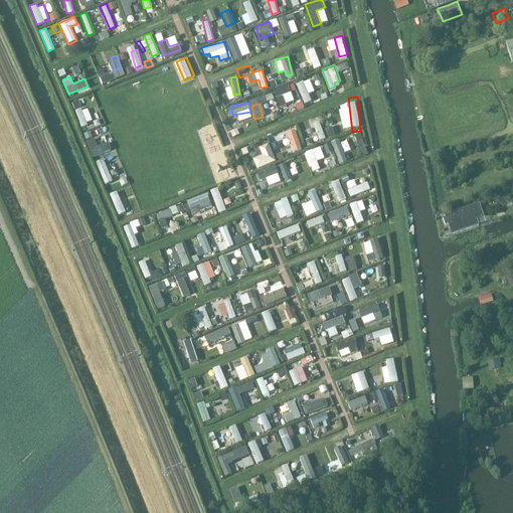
[(93,122),(89,107),(81,109),(80,107),(75,109),(80,126),(93,122)]
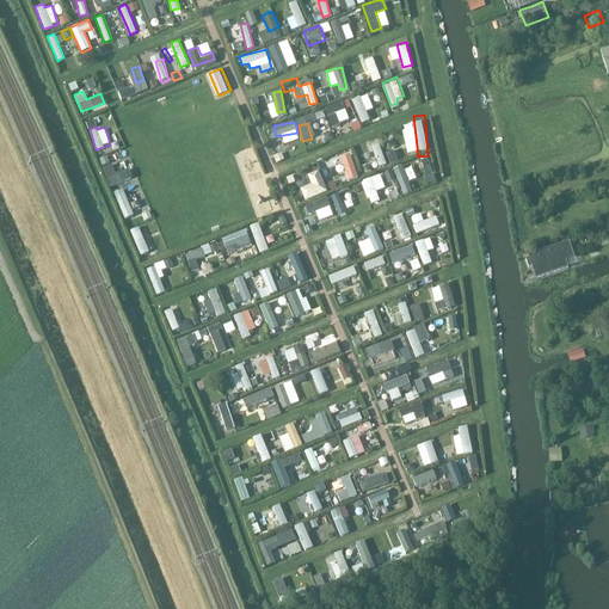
[(379,141),(371,143),(380,164),(386,161),(379,141)]
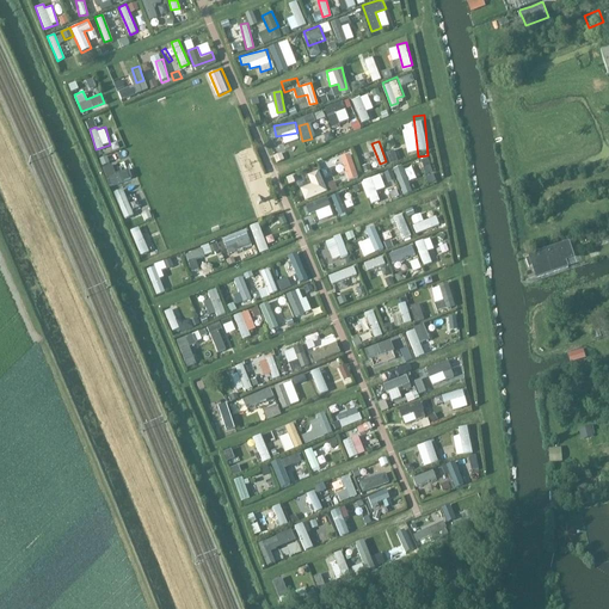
[(340,155),(345,180),(357,178),(352,153),(340,155)]
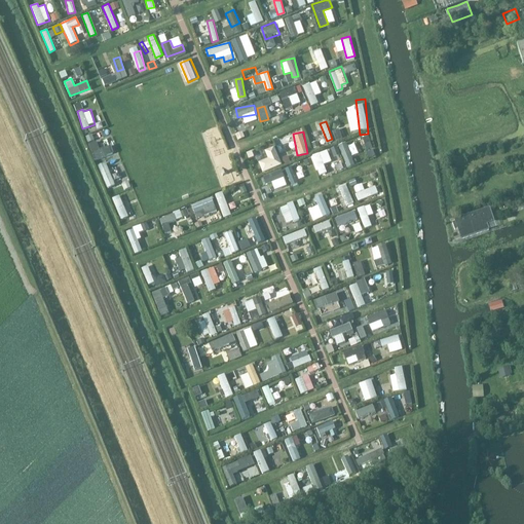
[(263,150),(267,157),(257,162),(262,174),(281,165),(271,146),(263,150)]
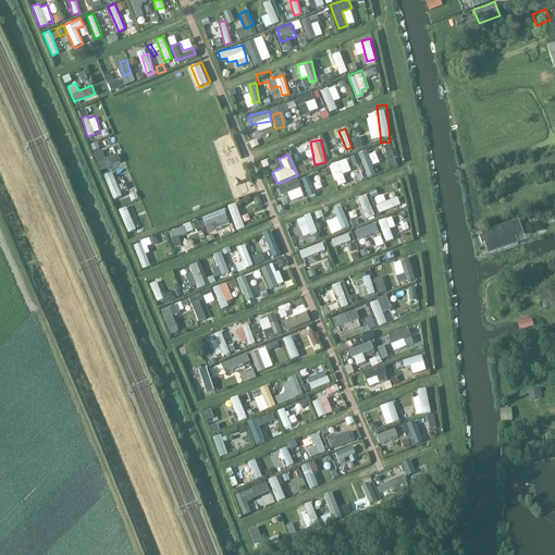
[(345,158),(331,163),(338,184),(346,181),(344,173),(349,172),(345,158)]
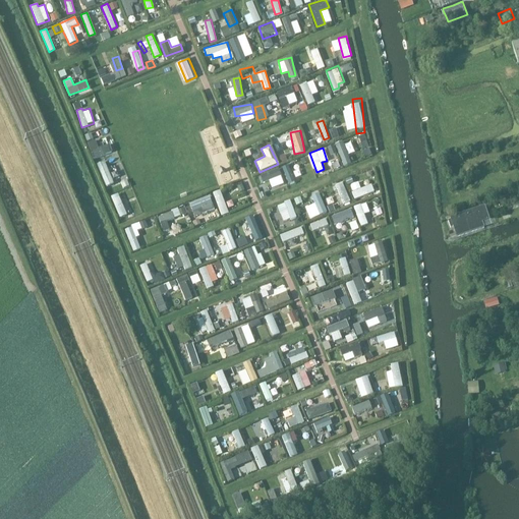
[(263,180),(280,174),(277,168),(261,174),(263,180)]
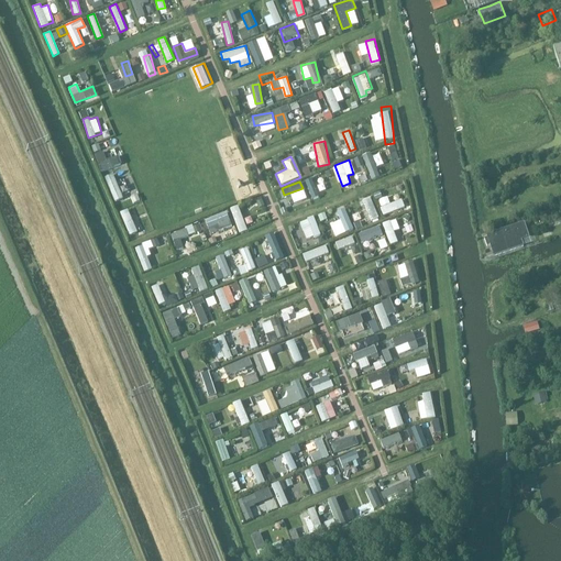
[(122,189),(111,194),(116,206),(127,202),(122,189)]
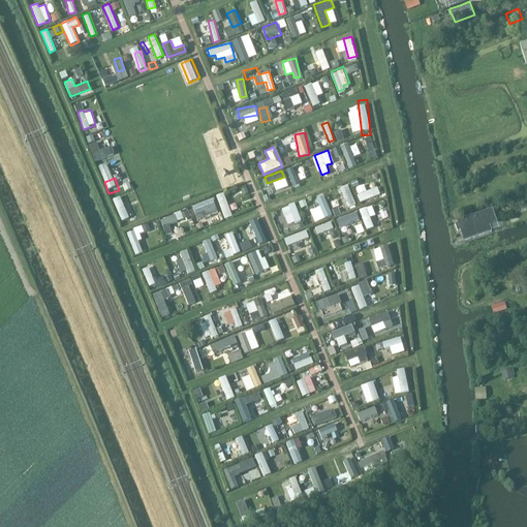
[(130,181),(124,183),(127,189),(133,187),(130,181)]
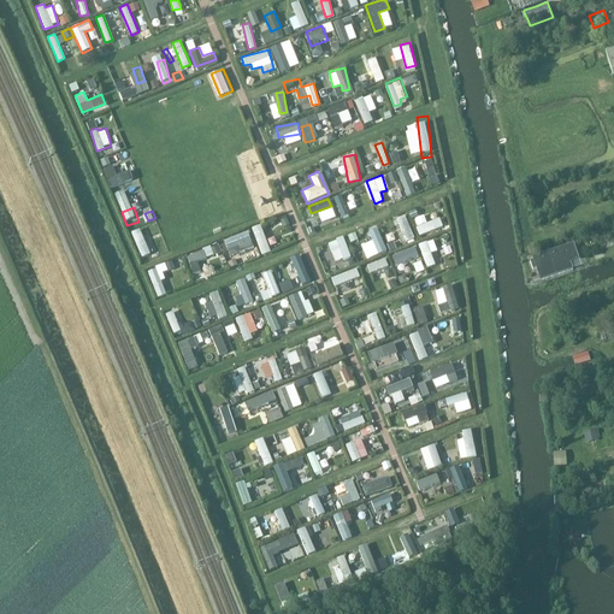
[(438,216),(415,224),(419,234),(442,224),(438,216)]
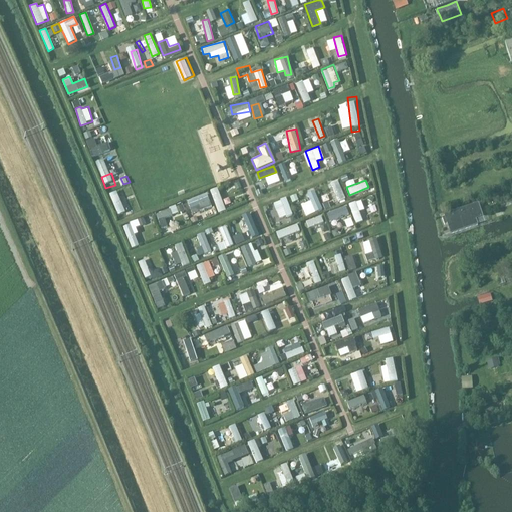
[(330,193),(333,201),(345,196),(339,182),(333,184),(336,191),(330,193)]
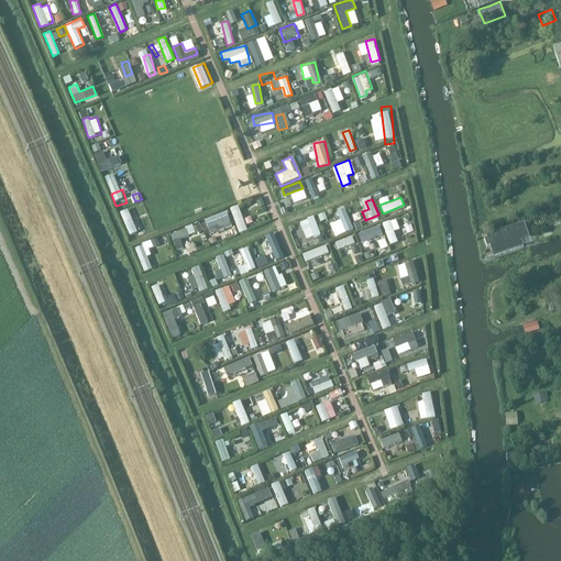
[(512,224),(509,219),(510,218),(506,205),(494,209),(502,229),(493,232),(498,245),(506,242),(508,249),(519,245),(517,240),(526,237),(520,221),(512,224)]
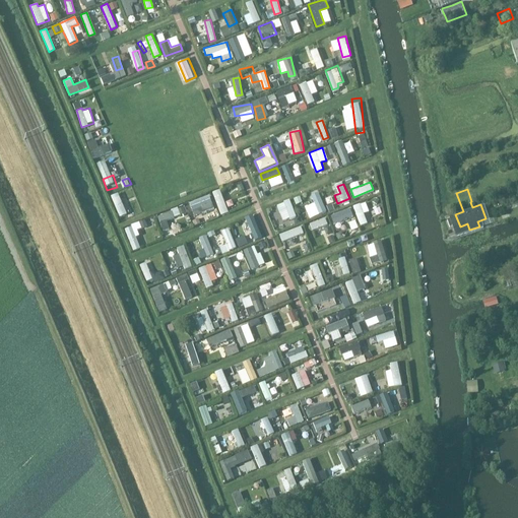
[(219,190),(212,192),(220,215),(229,213),(219,190)]
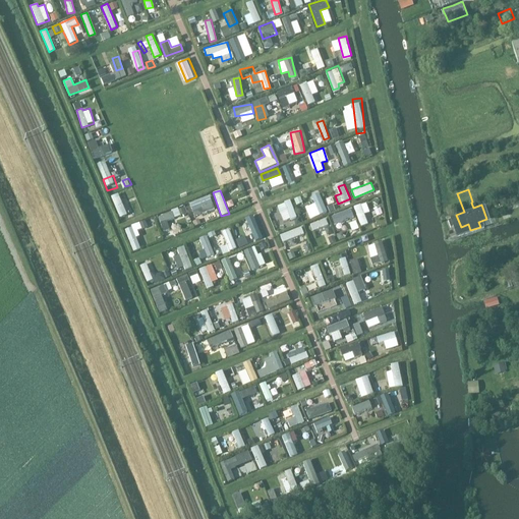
[(320,215),(328,212),(320,191),(311,195),(320,215)]
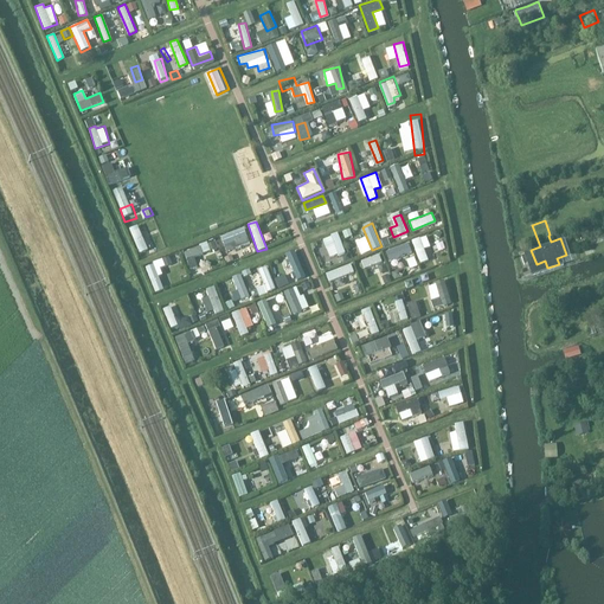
[(386,226),(378,229),(381,236),(389,233),(386,226)]
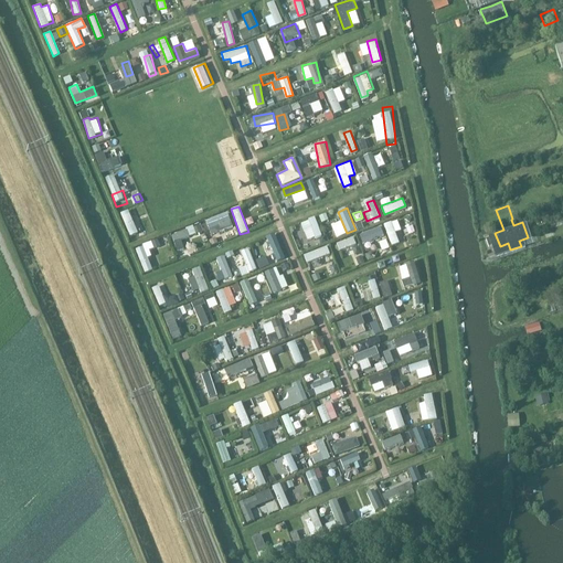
[(247,225),(254,222),(251,215),(244,219),(247,225)]
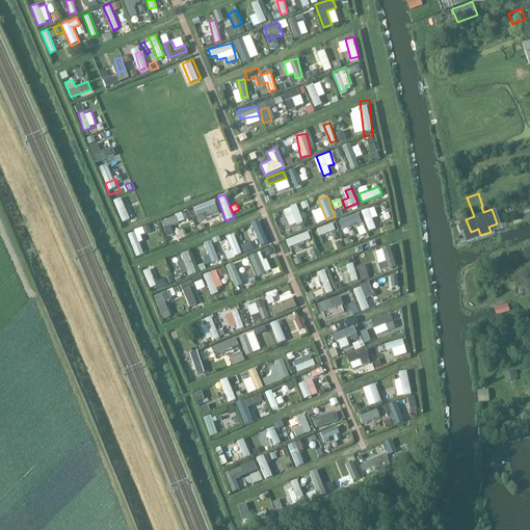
[(290,205),(296,223),(302,221),(296,203),(290,205)]
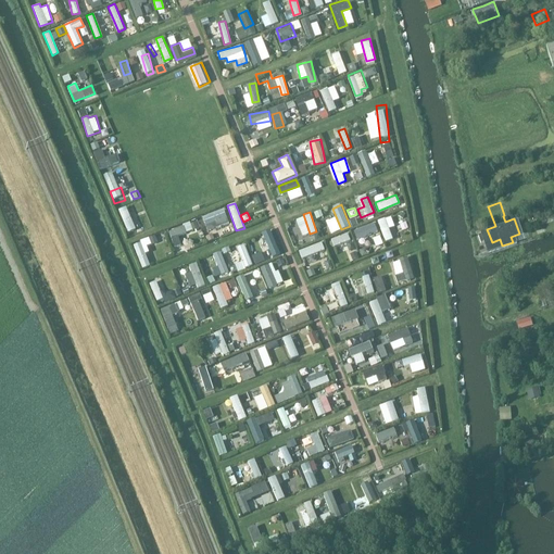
[(378,218),(386,239),(392,237),(385,215),(378,218)]
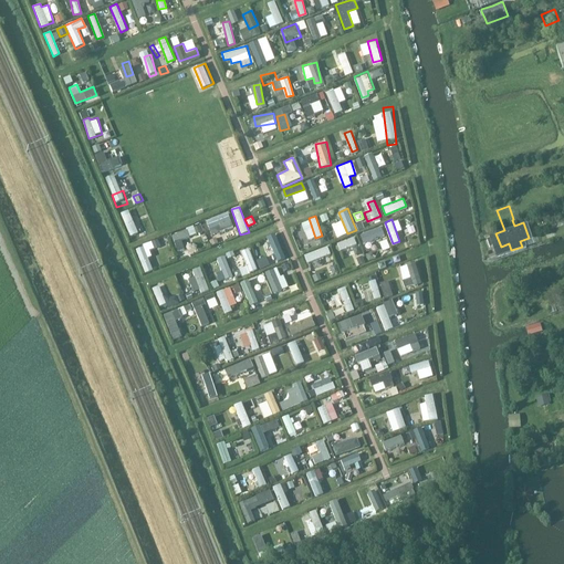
[(231,221),(219,226),(221,231),(233,226),(231,221)]
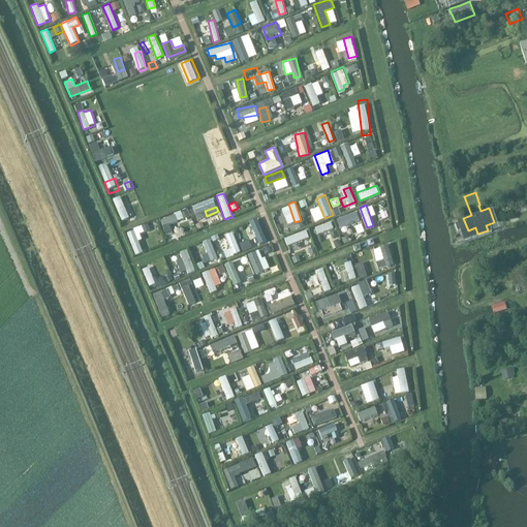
[(336,220),(339,228),(359,219),(355,211),(336,220)]
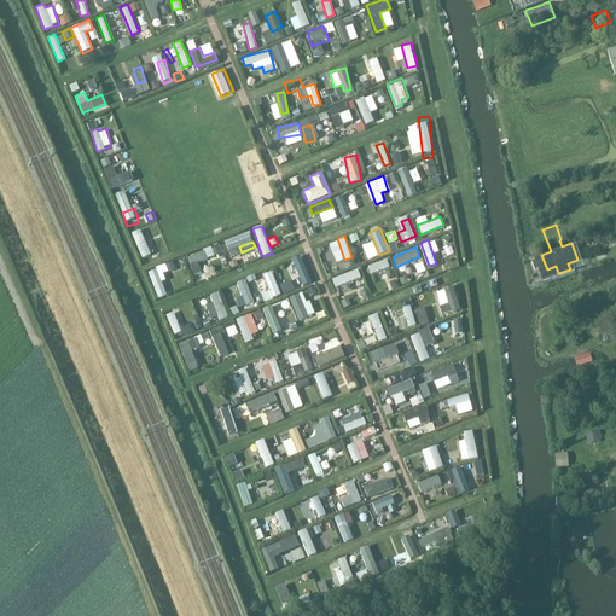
[(300,255),(291,259),(302,286),(312,283),(300,255)]
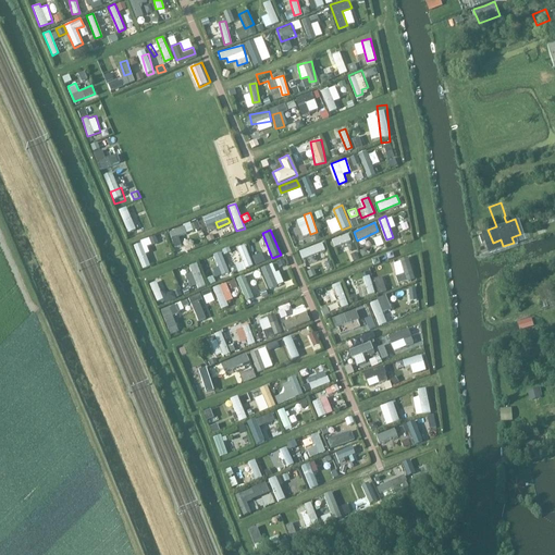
[(333,247),(352,242),(349,233),(331,237),(333,247)]
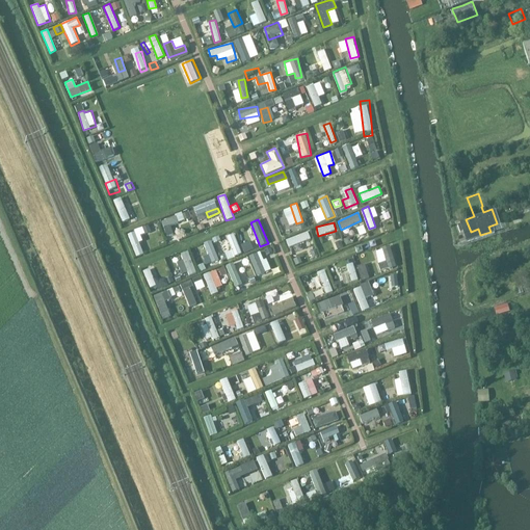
[(307,231),(285,240),(288,247),(310,237),(307,231)]
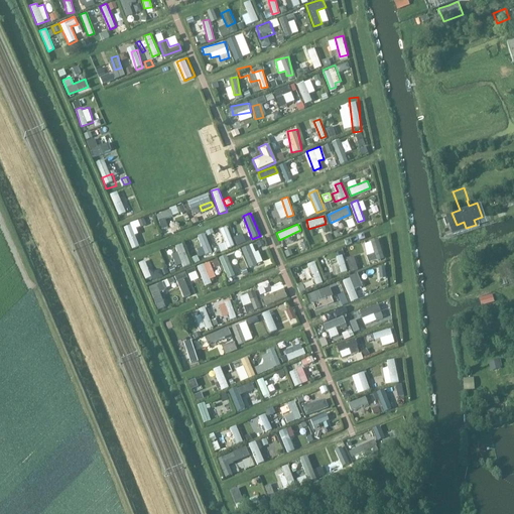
[(132,250),(139,247),(131,225),(124,228),(132,250)]
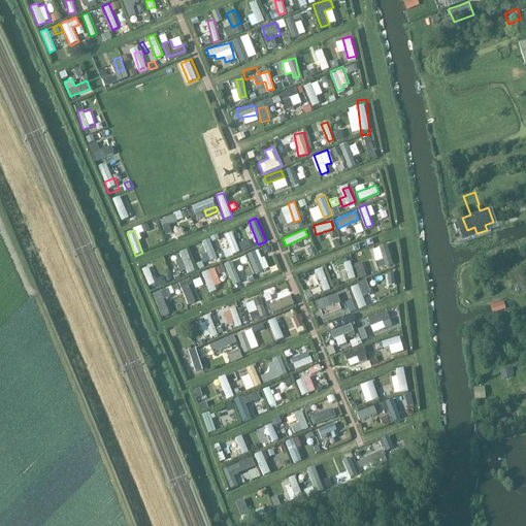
[(231,255),(238,253),(234,233),(223,235),(225,245),(229,244),(231,255)]
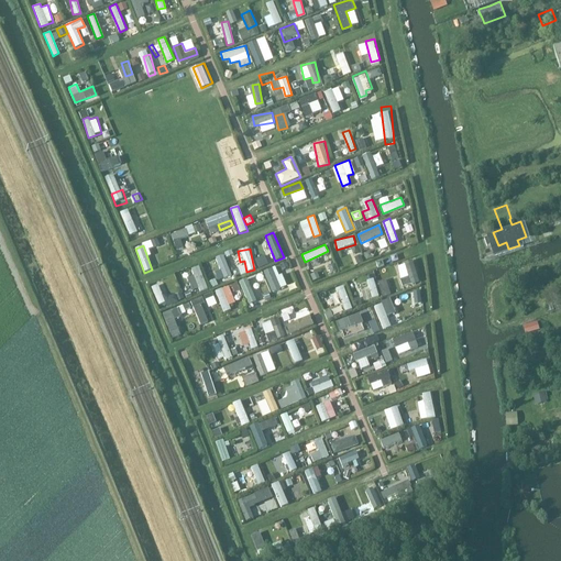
[(217,259),(226,278),(232,275),(223,255),(217,259)]
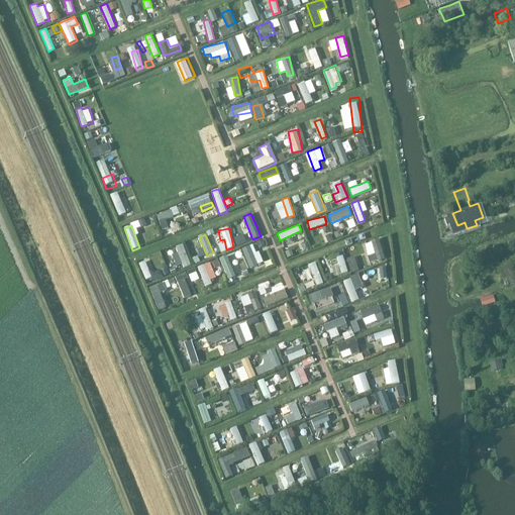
[(241,234),(236,237),(239,244),(245,241),(241,234)]
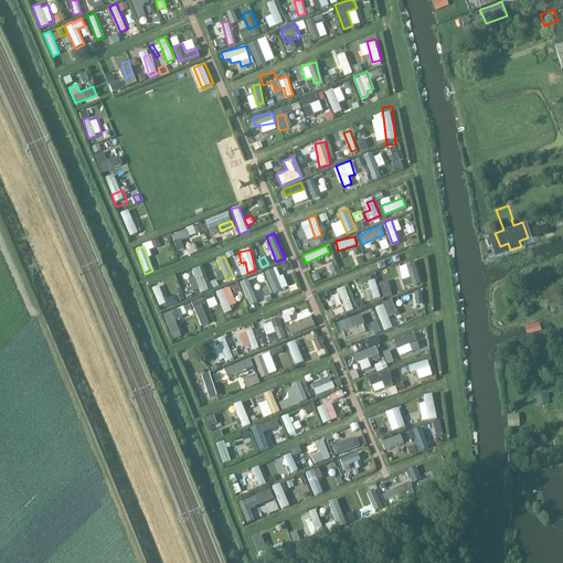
[(414,259),(405,262),(410,284),(418,282),(414,259)]
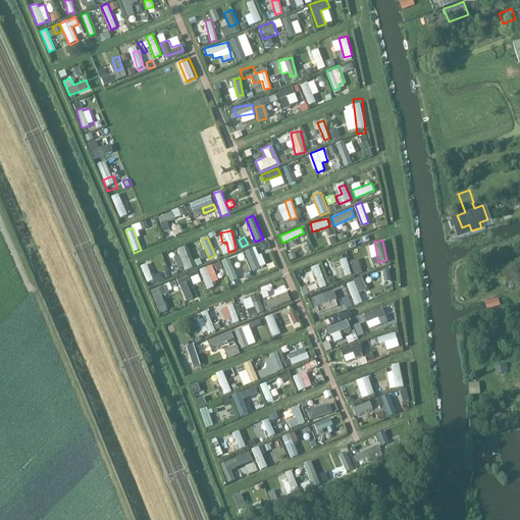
[(252,271),(259,269),(252,248),(245,251),(252,271)]
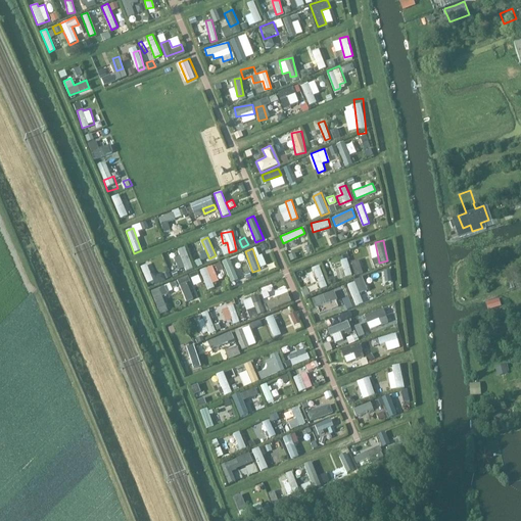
[(178,266),(183,263),(186,272),(193,269),(185,250),(173,255),(178,266)]
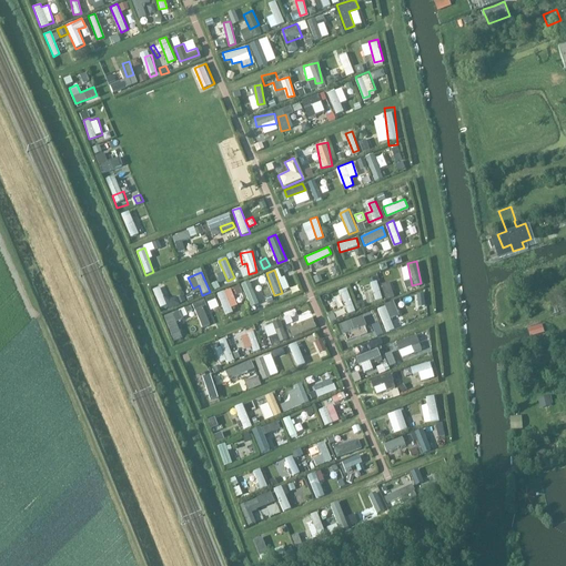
[(376,280),(370,282),(376,300),(383,297),(376,280)]
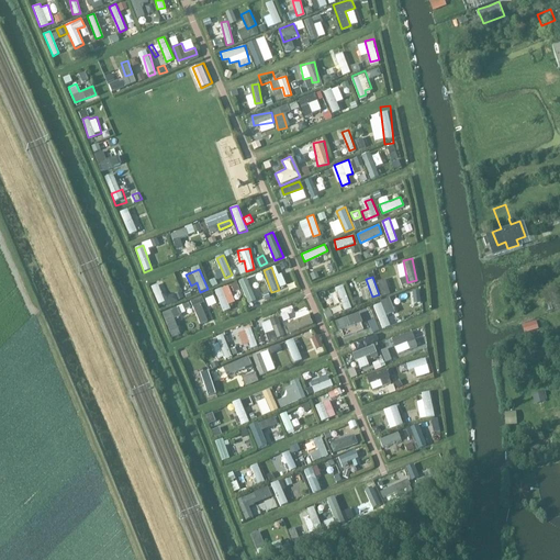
[(210,281),(213,287),(219,284),(216,278),(210,281)]
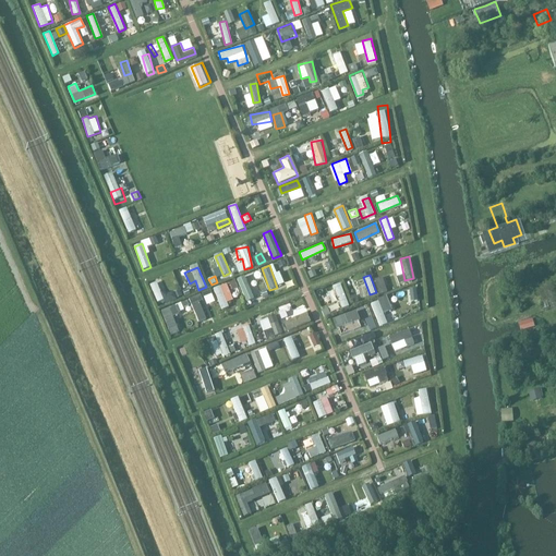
[(260,298),(267,294),(260,276),(252,279),(260,298)]
